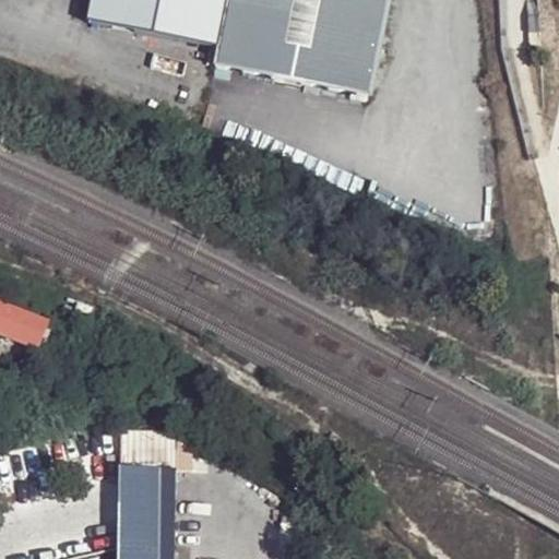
[(217,42),(225,0),(92,0),(90,13),(217,42)]
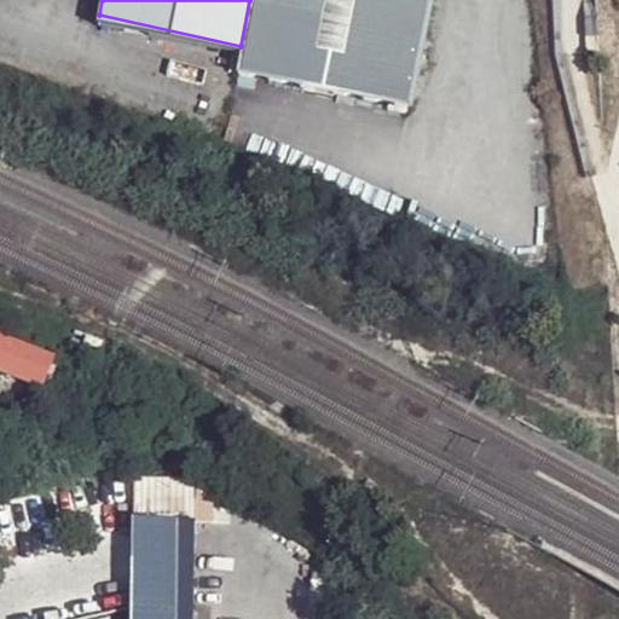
[(249,0),(241,46),(232,84),(404,122),(431,0),(249,0)]
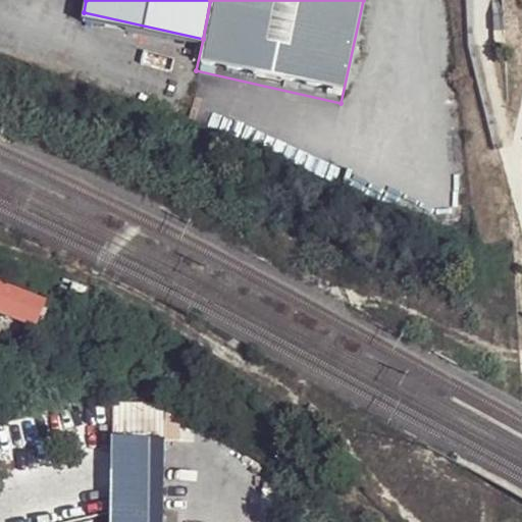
[(50,313),(52,307),(0,285),(0,315),(42,332),(50,313)]
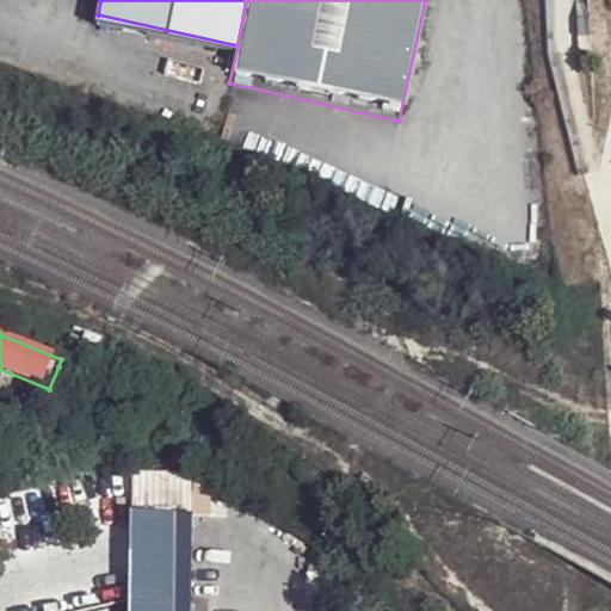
[(67,369),(71,363),(61,359),(59,366),(67,369)]
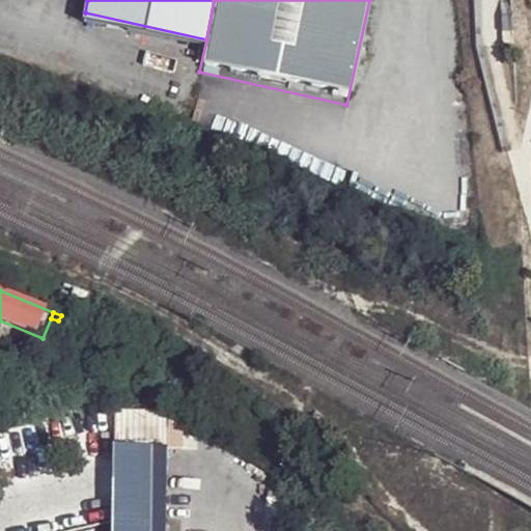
[(112,530),(150,530),(150,447),(113,447),(112,530)]
